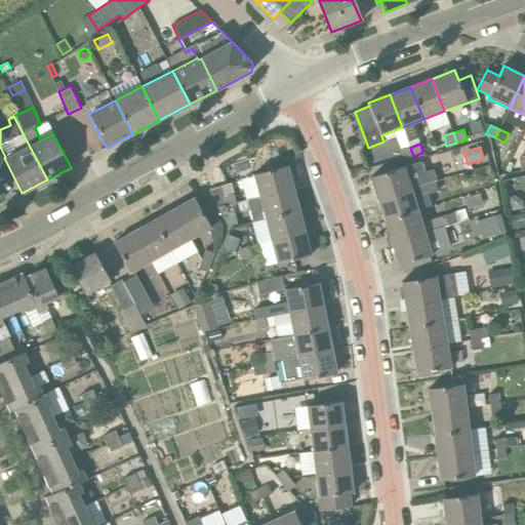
[(404,160),(413,156),(410,148),(401,151),(404,160)]
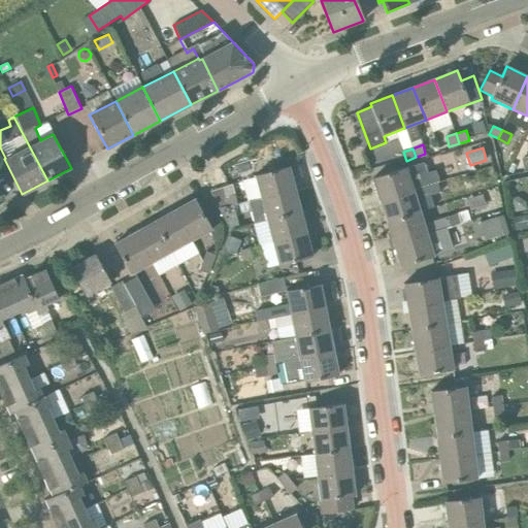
[(437,184),(439,183),(439,182),(435,170),(427,173),(424,163),(373,178),(381,202),(414,192),(437,184)]
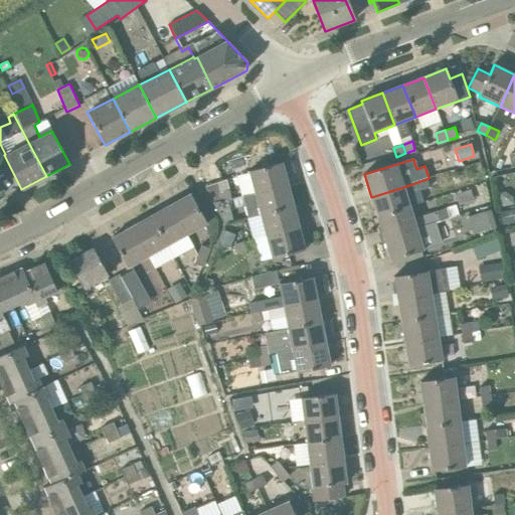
[(254,194),(288,185),(282,163),(248,171),(254,194)]
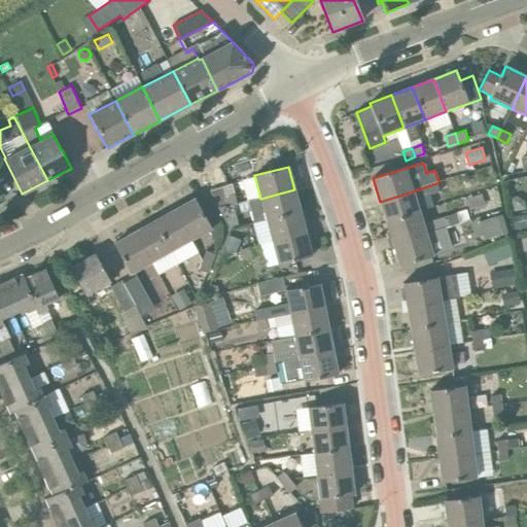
[(386,222),(419,213),(420,212),(416,200),(449,189),(446,179),(438,181),(438,182),(436,183),(413,191),(380,202),(386,222)]
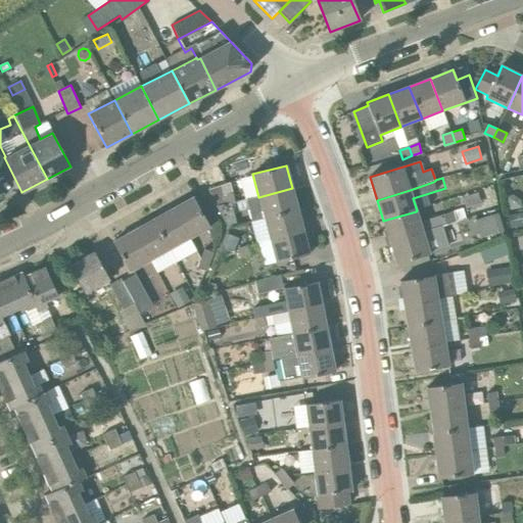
[(226,205),(232,204),(233,204),(236,203),(235,203),(231,183),(208,190),(217,206),(218,206),(225,204),(226,205)]
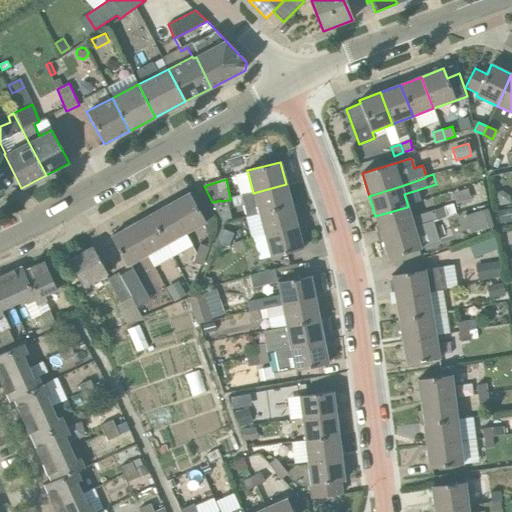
[(259,214),(292,205),(286,184),(253,193),(259,214)]
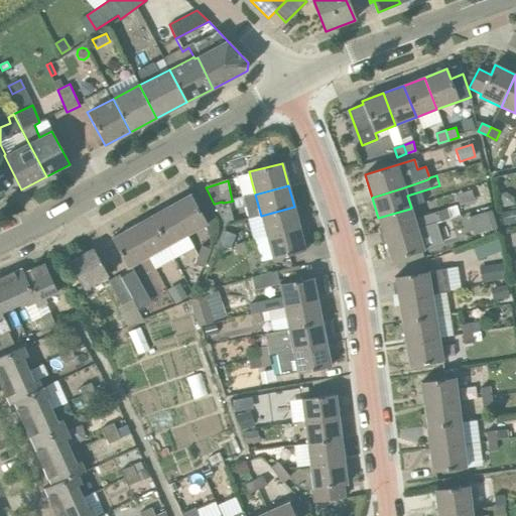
[(515,205),(515,204),(515,198),(506,191),(498,194),(502,209),(515,205)]
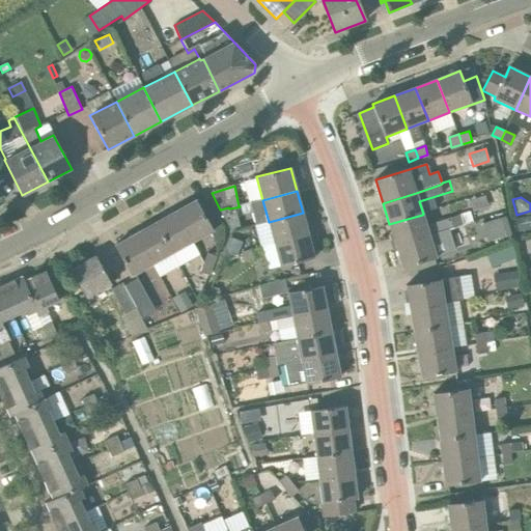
[(192,243),(214,230),(196,200),(174,213),(192,243)]
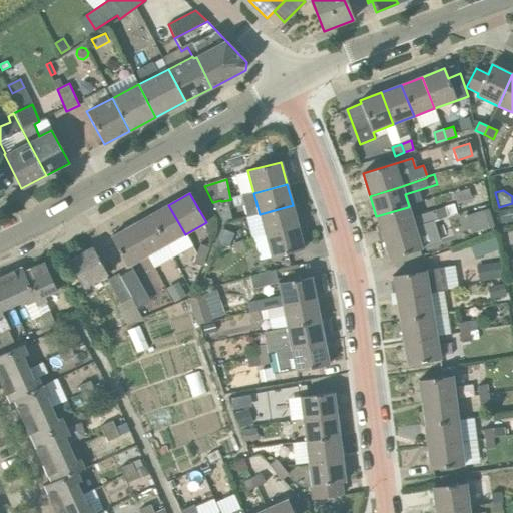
[(233,220),(228,200),(227,200),(221,201),(220,200),(213,202),(224,223),(233,220)]
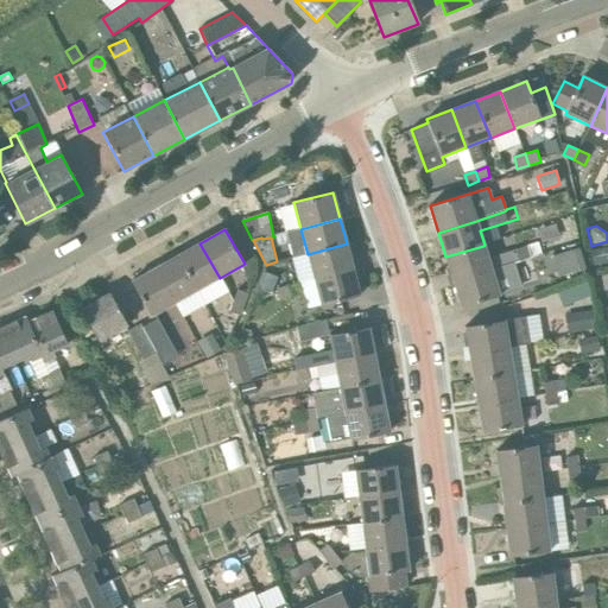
[(454,282),(491,271),(514,263),(542,254),(539,242),(489,258),(485,245),(483,246),(445,257),(454,282)]
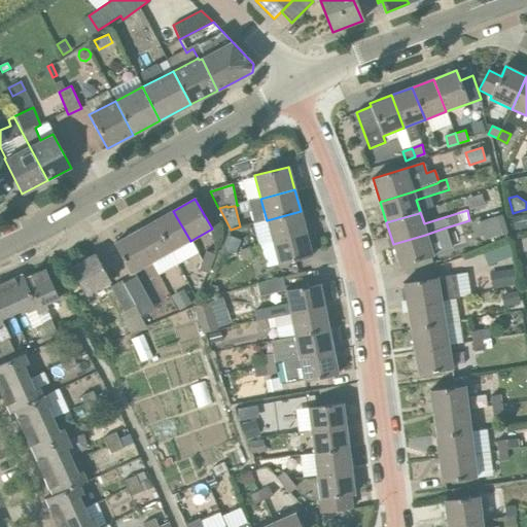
[(171,252),(190,241),(173,211),(153,221),(171,252)]
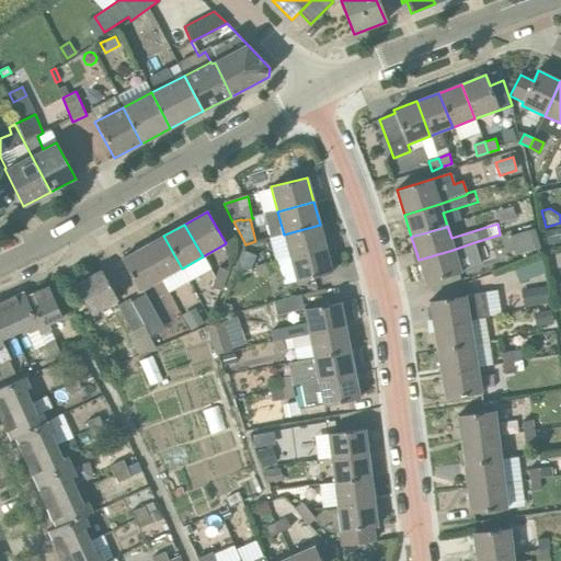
[(290,258),(325,248),(320,225),(284,235),(290,258)]
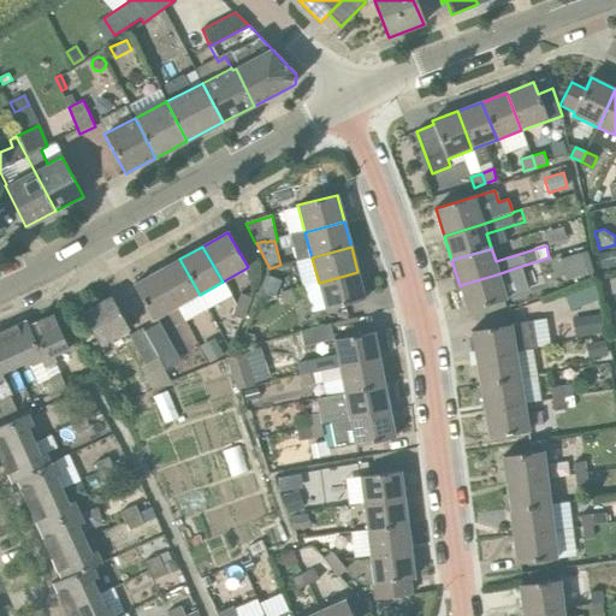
[(615,249),(599,253),(602,271),(615,267),(615,249)]
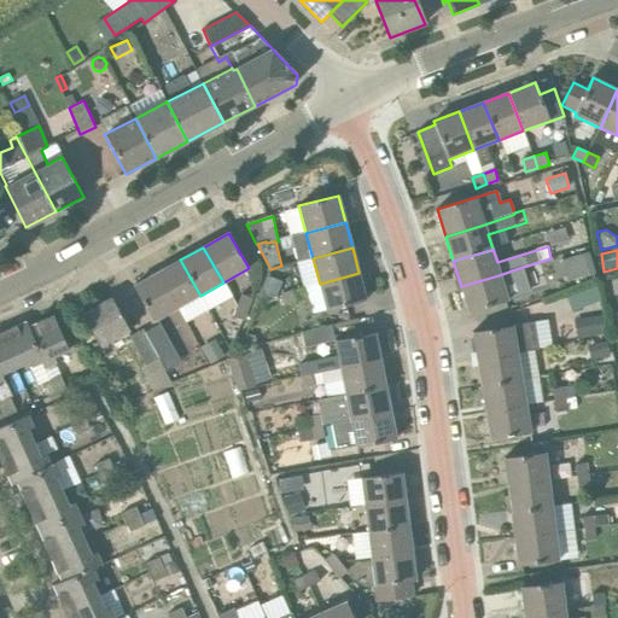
[(566,260),(564,261),(561,261),(567,280),(567,281),(570,280),(596,273),(590,252),(566,260)]
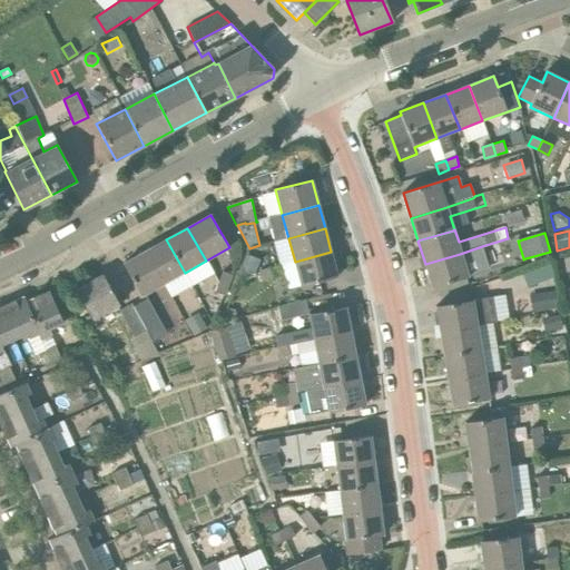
[(164,284),(185,273),(166,239),(146,252),(164,284)]
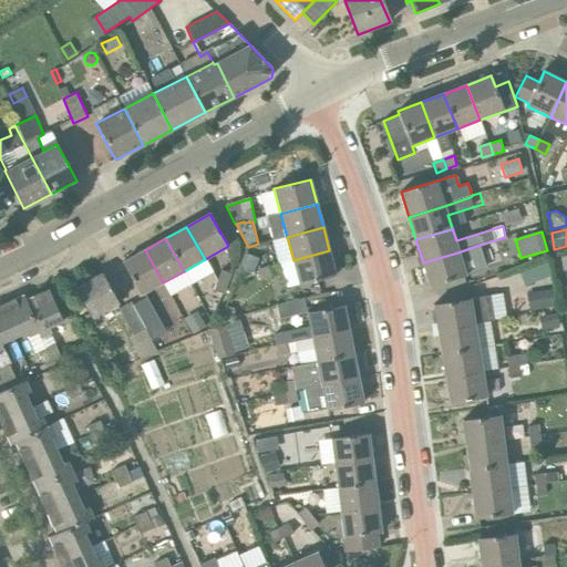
[(430,287),(486,269),(480,245),(457,253),(423,263),(430,287)]
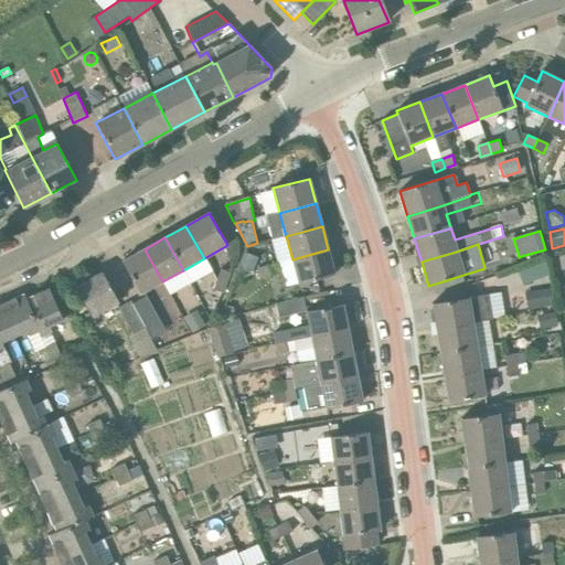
[(140,295),(162,281),(145,249),(123,262),(140,295)]
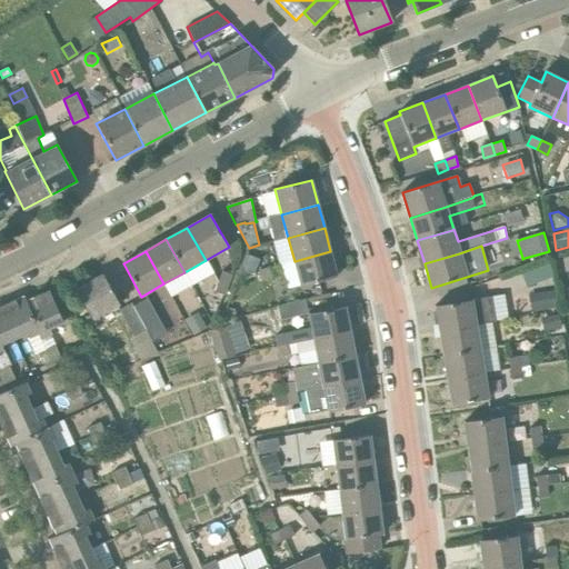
[(330,251),(295,261),(301,286),(337,277),(330,251)]
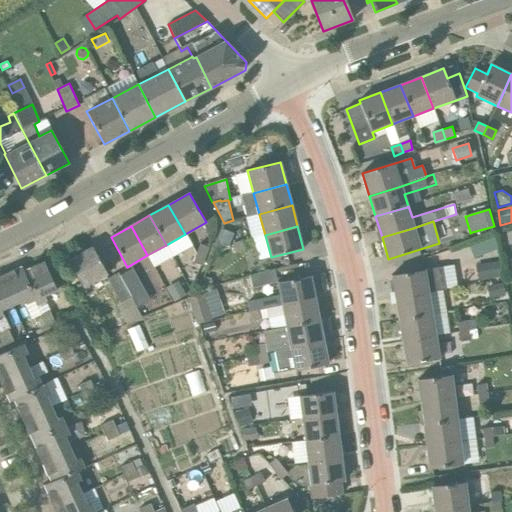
[(233,233),(222,229),(214,250),(228,247),(233,233)]
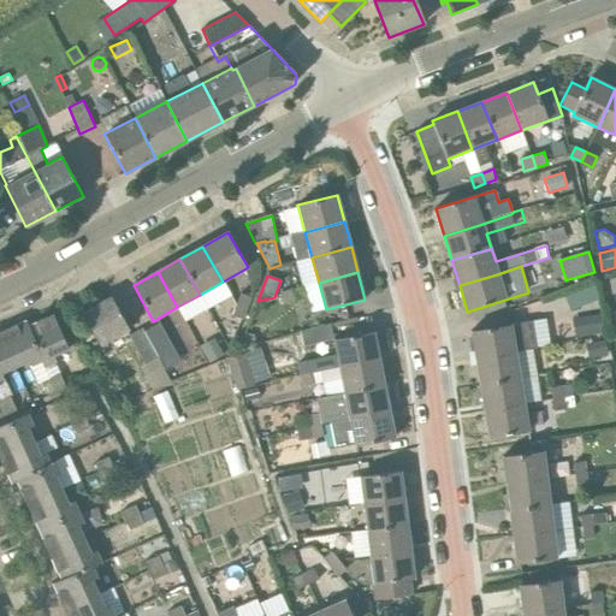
[(280,294),(279,294),(280,298),(272,301),(276,317),(296,311),(291,290),(280,294)]
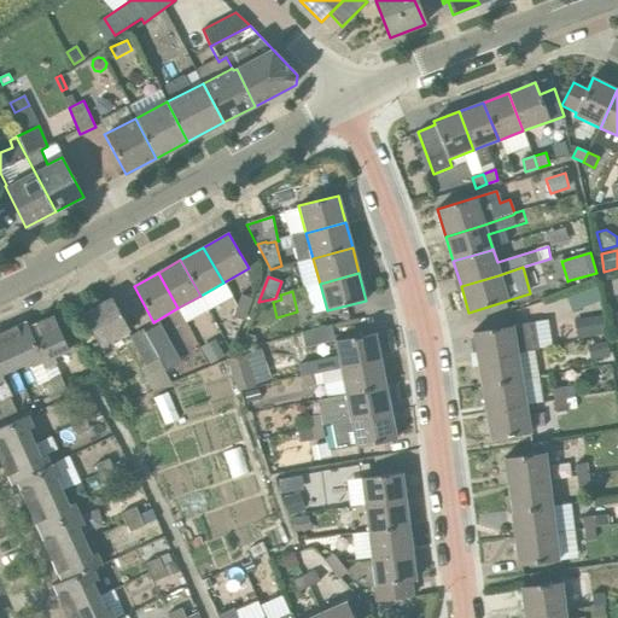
[(237,305),(248,310),(252,299),(242,293),(237,305)]
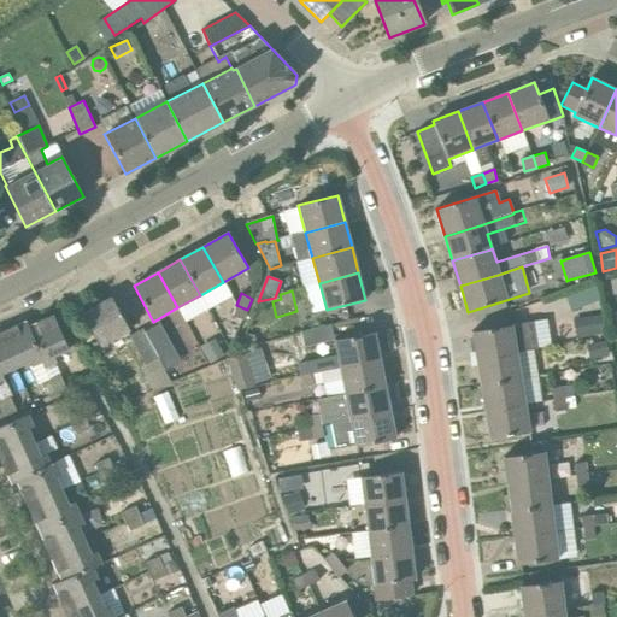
[(100,347),(130,331),(112,298),(82,315),(100,347)]
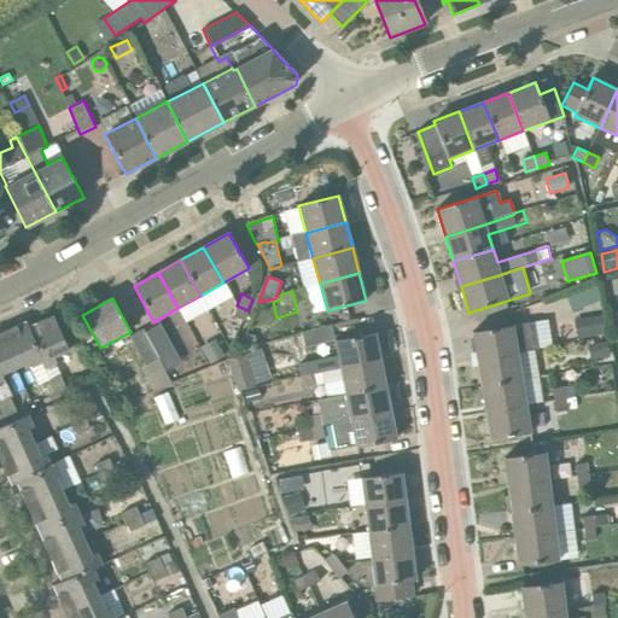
[(244,322),(248,310),(237,305),(233,318),(244,322)]
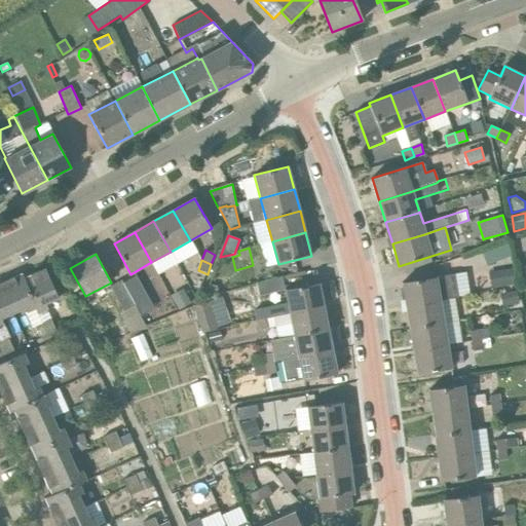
[(47,304),(59,299),(45,268),(24,278),(37,307),(36,308),(38,314),(47,310),(48,309),(47,304)]
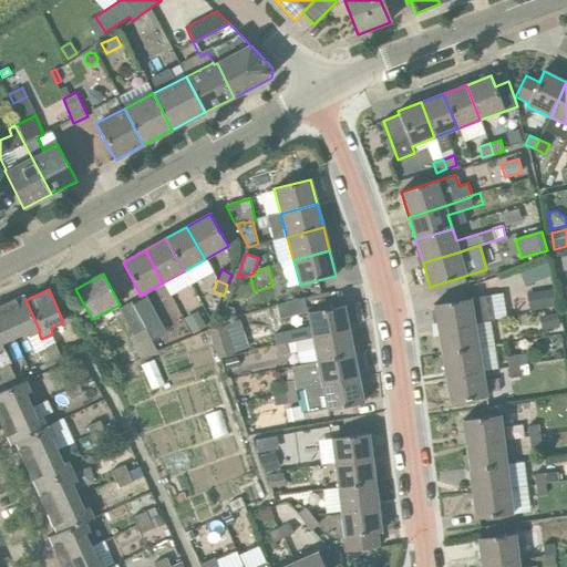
[(529,311),(531,311),(549,308),(547,290),(526,294),(529,311)]
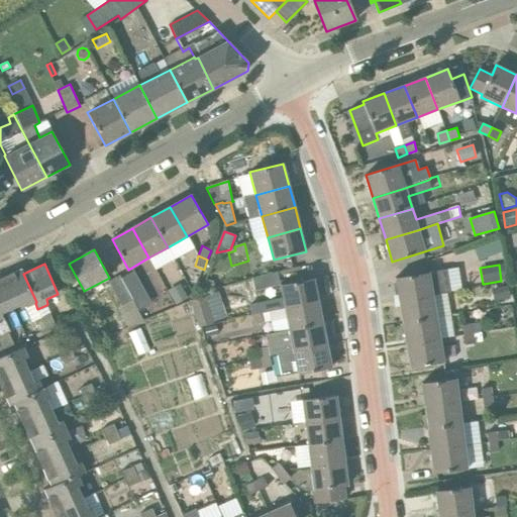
[(36,302),(23,274),(21,269),(0,278),(0,280),(13,308),(24,303),(26,307),(35,303),(36,302)]
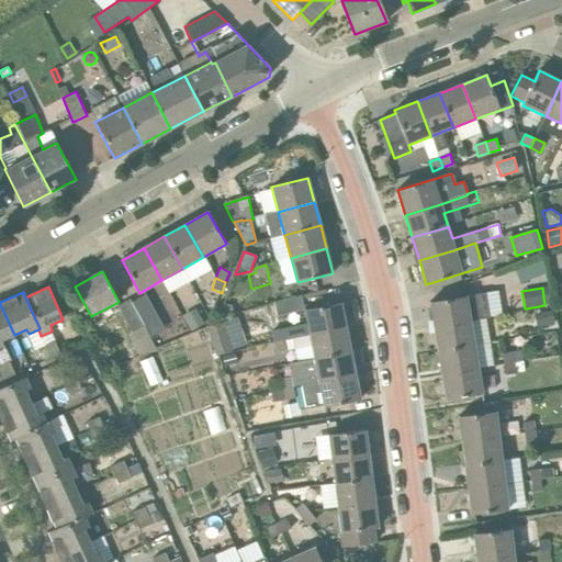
[(429,302),(434,327),(471,321),(489,318),(484,293),(429,302)]
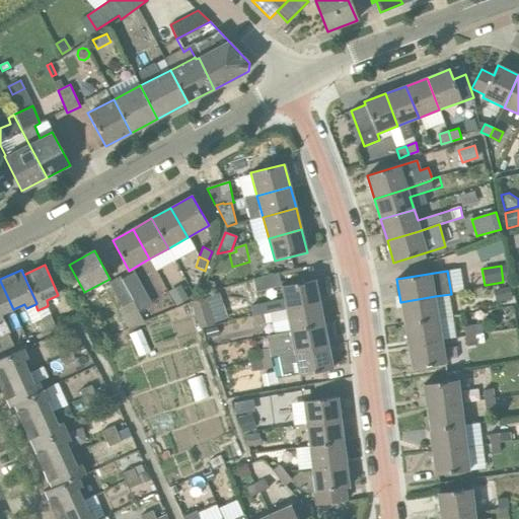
[(133,301),(138,310),(151,303),(135,272),(122,279),(133,301)]
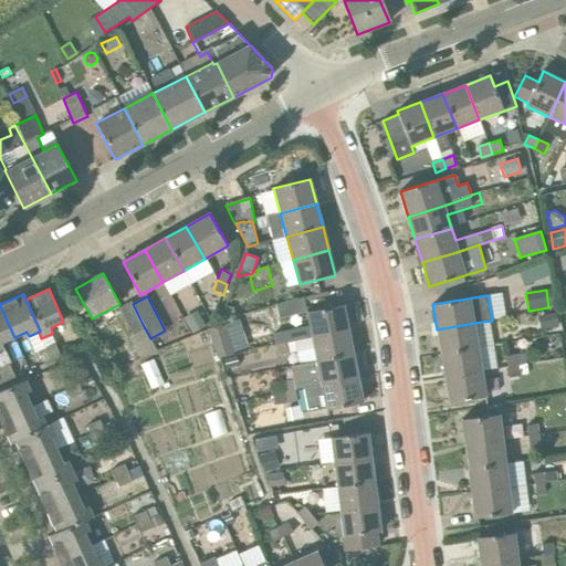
[(150,341),(150,338),(145,328),(133,304),(132,302),(119,308),(121,315),(117,317),(139,358),(156,350),(150,341)]
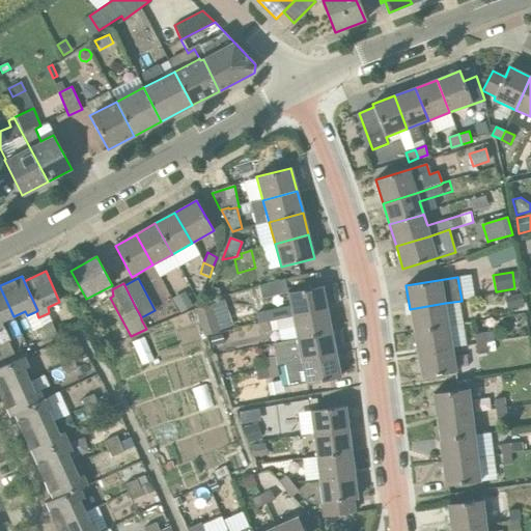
[(292,316),(327,310),(322,286),(287,294),(289,306),(256,313),(258,324),(269,322),(276,320),(292,316)]
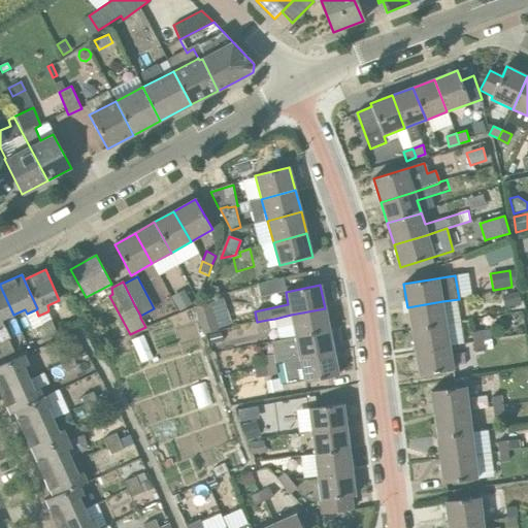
[(0,326),(4,325),(2,321),(13,315),(0,286),(0,326)]
